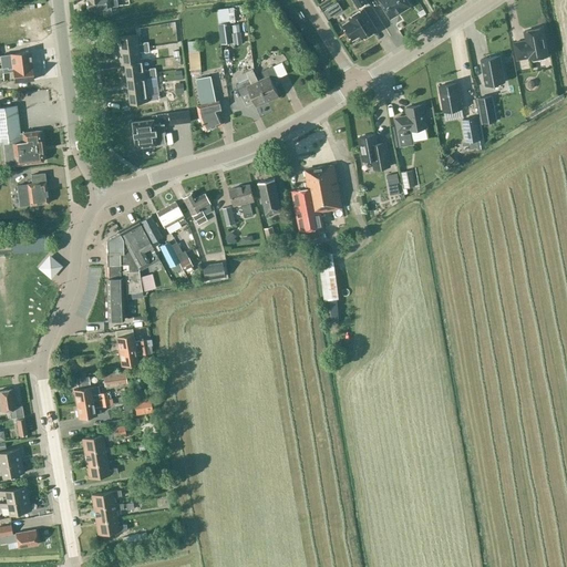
[(86,0),(89,10),(102,8),(103,14),(111,13),(110,8),(117,7),(116,0),(111,0),(109,0),(86,0)]
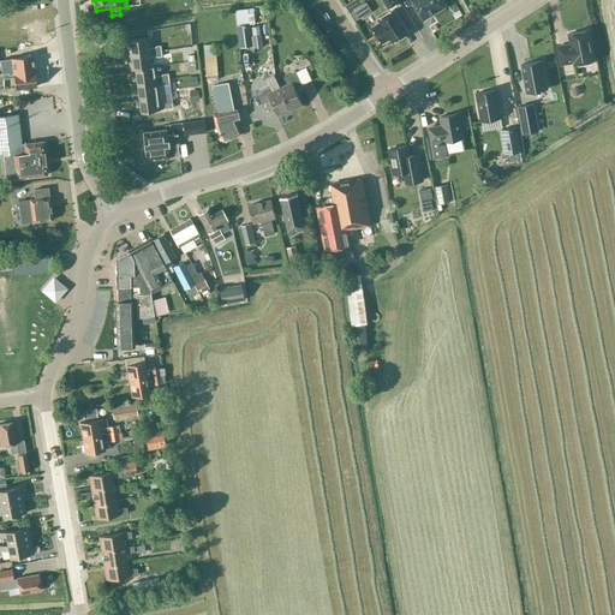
[(440,0),(410,0),(423,19),(445,6),(440,0)]
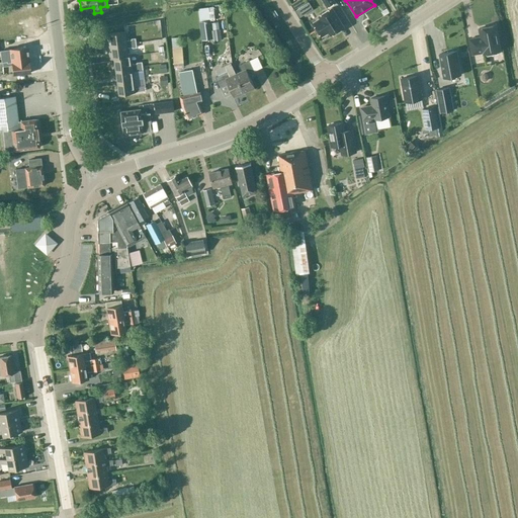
[(213,38),(209,7),(198,9),(202,40),(213,38)]
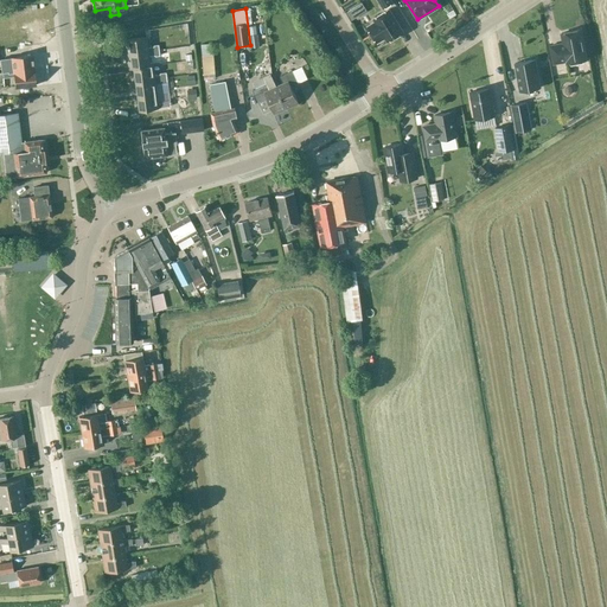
[(403,32),(389,10),(372,19),(375,23),(368,26),(377,43),(384,38),(387,42),(403,32)]
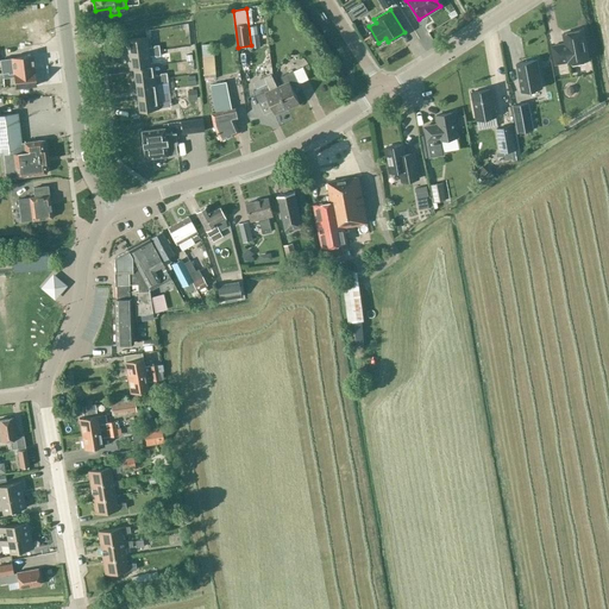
[(582,30),(563,33),(565,44),(552,46),(554,64),(569,62),(569,64),(588,61),(582,30)]
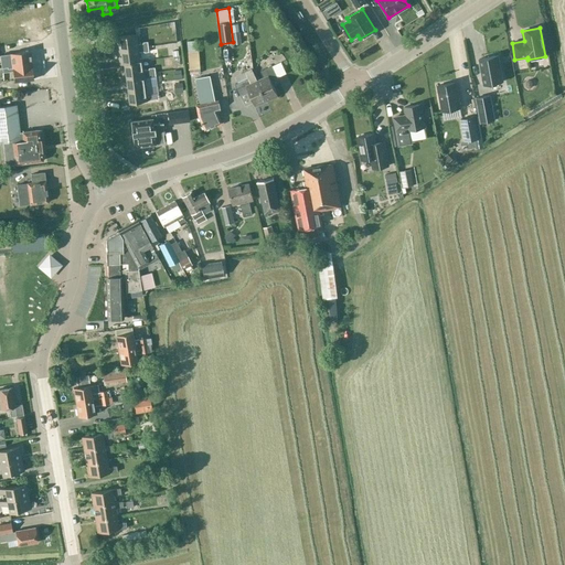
[(114,36),(116,51),(147,46),(152,46),(151,42),(147,42),(147,41),(142,42),(142,43),(137,44),(136,34),(114,36)]
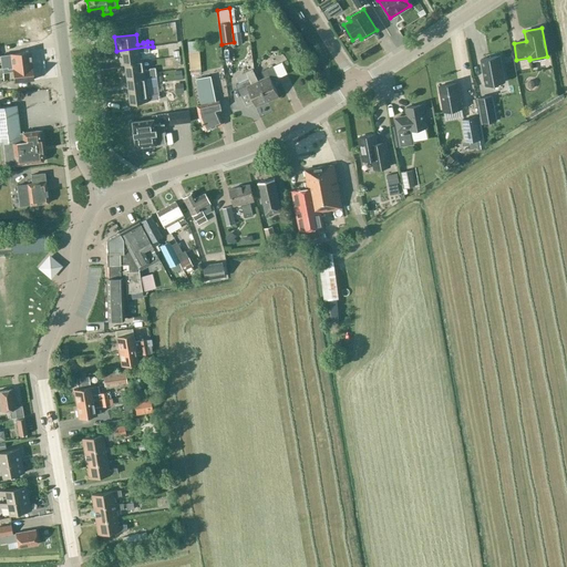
[(199,70),(197,41),(187,42),(189,71),(199,70)]
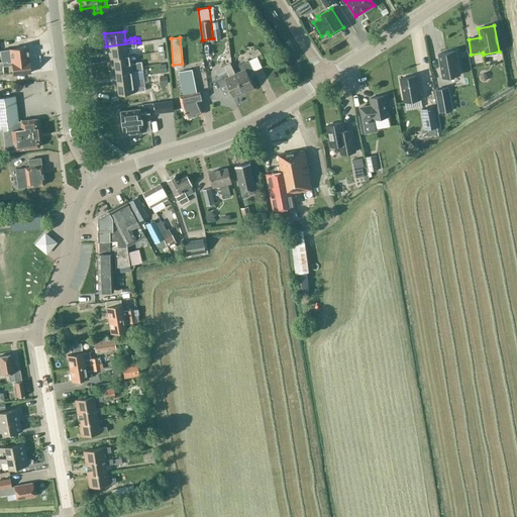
[(134,42),(106,46),(108,59),(112,58),(127,56),(127,55),(126,47),(131,46),(131,47),(135,47),(134,42)]
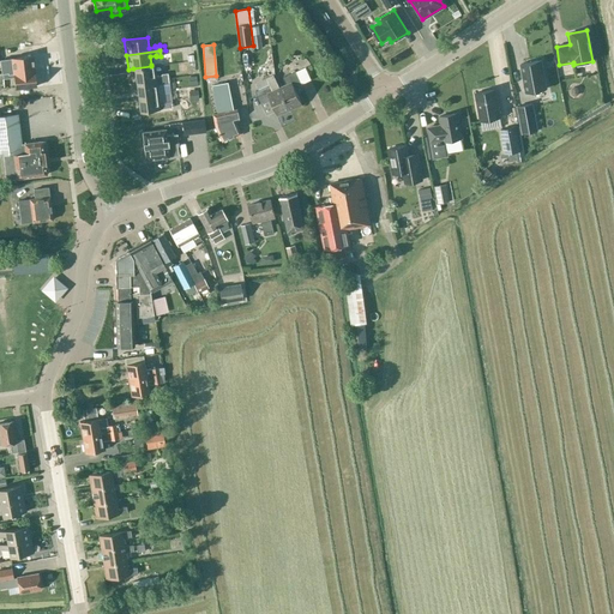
[(36,86),(32,55),(6,59),(8,77),(13,77),(14,89),(36,86)]
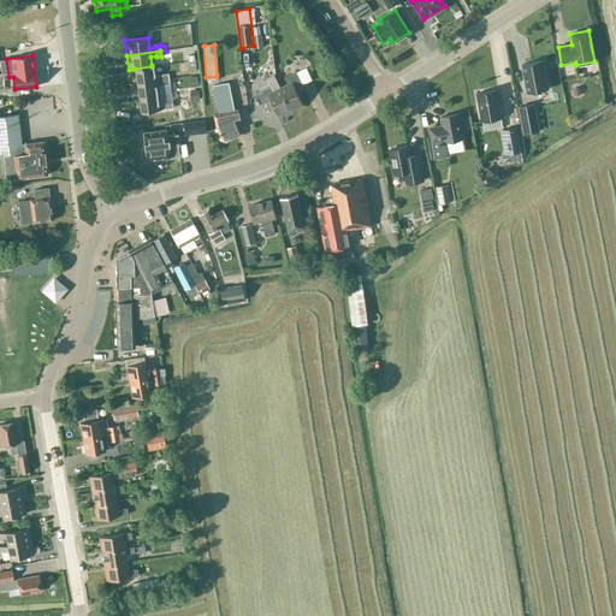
[(526,94),(546,90),(542,61),(521,65),(526,94)]
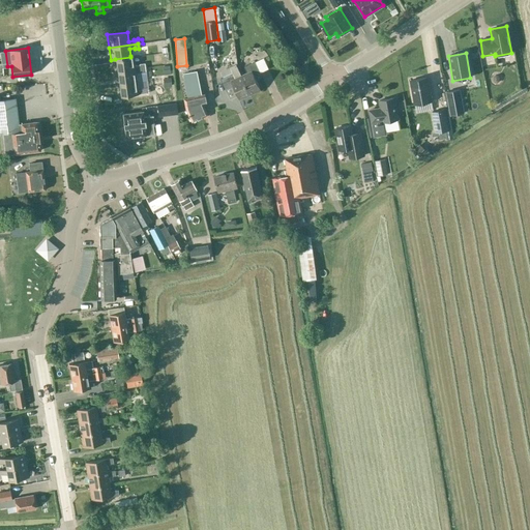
[(133,56),(130,56),(130,57),(115,59),(117,71),(145,67),(144,63),(139,64),(134,65),(133,56)]
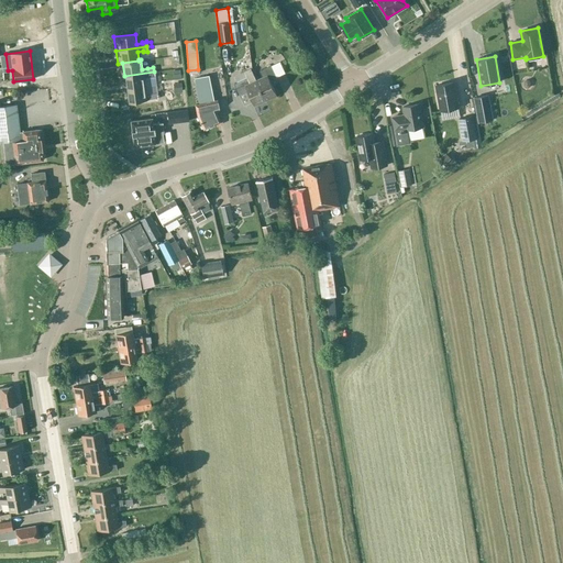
[(257,80),(267,100),(277,96),(269,80),(276,77),(271,66),(260,72),(263,78),(257,80)]
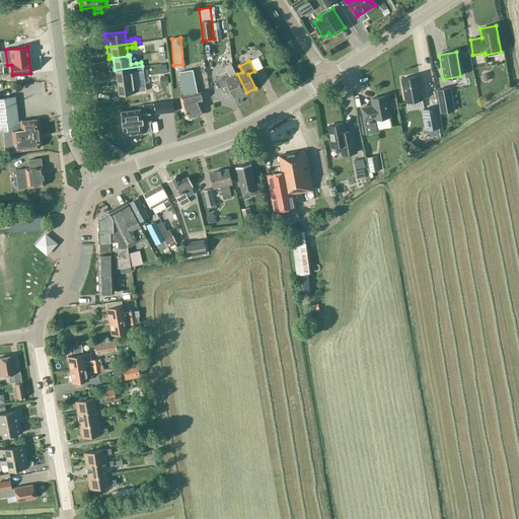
[(142,66),(115,70),(117,82),(133,80),(132,72),(137,71),(137,72),(143,71),(142,66)]
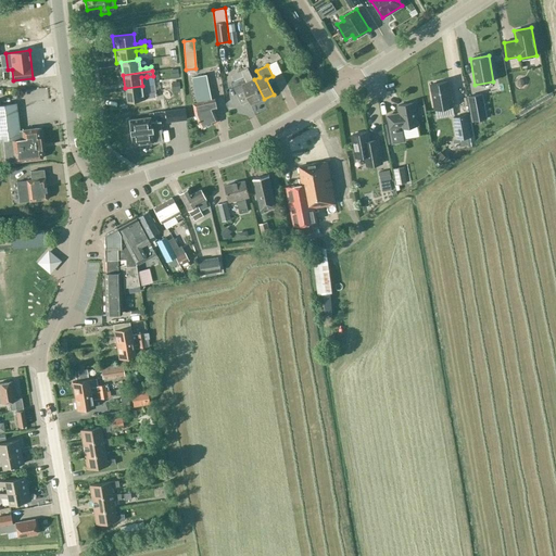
[(201,128),(217,121),(212,109),(215,108),(213,98),(211,99),(205,75),(192,78),(193,85),(197,84),(200,101),(192,103),(194,114),(201,128)]
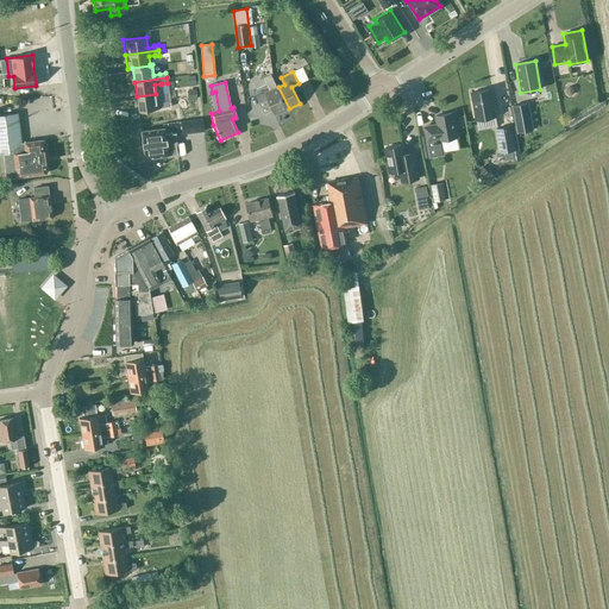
[(276,114),(289,108),(278,87),(270,90),(267,83),(252,90),(258,104),(268,99),(276,114)]
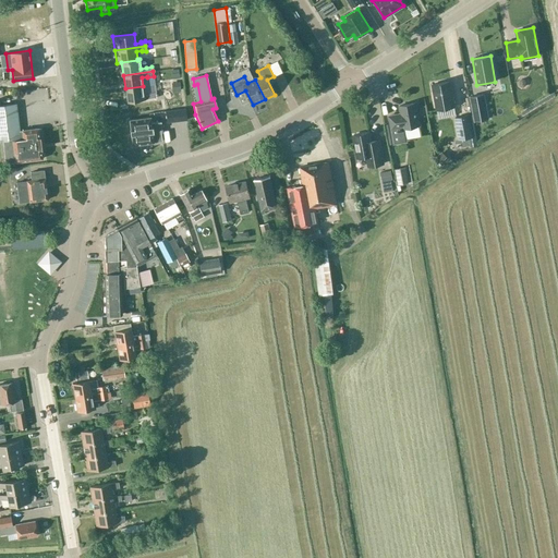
[(455,107),(449,82),(432,85),(437,110),(455,107)]
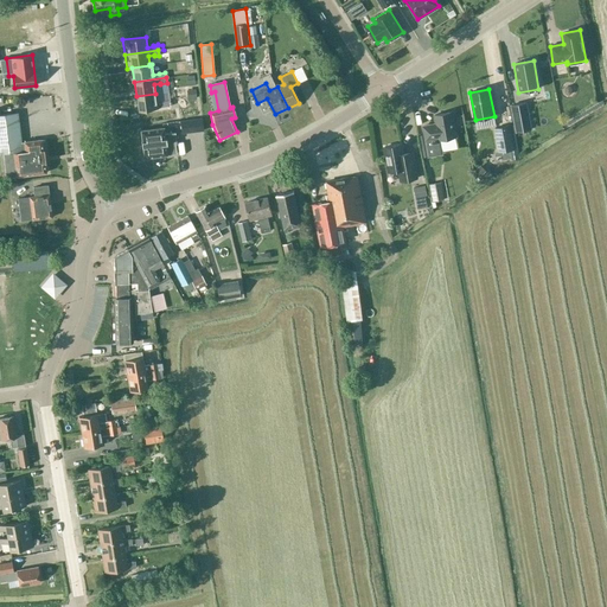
[(155,94),(136,96),(138,110),(158,108),(170,106),(168,101),(163,101),(163,102),(157,103),(155,94)]
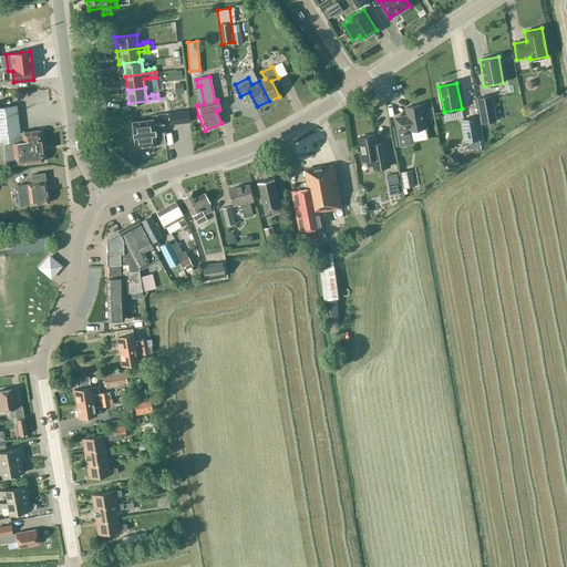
[(495,121),(491,96),(477,99),(482,123),(495,121)]
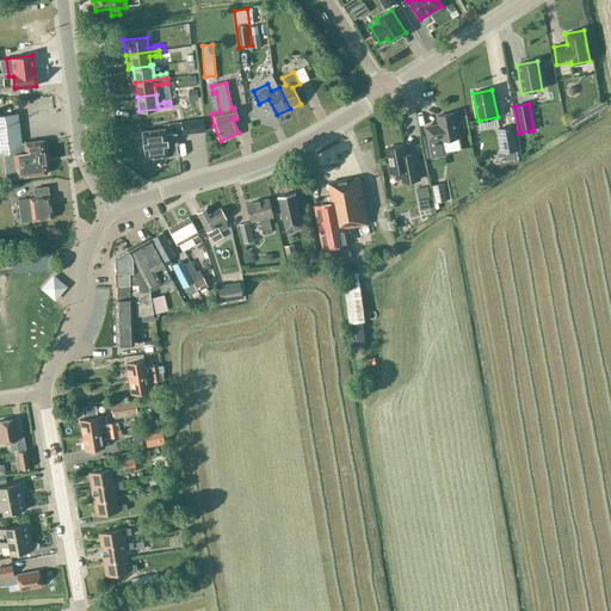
[(17,178),(45,173),(48,171),(48,166),(44,164),(42,140),(23,142),(20,142),(17,113),(0,116),(0,153),(13,153),(17,178)]
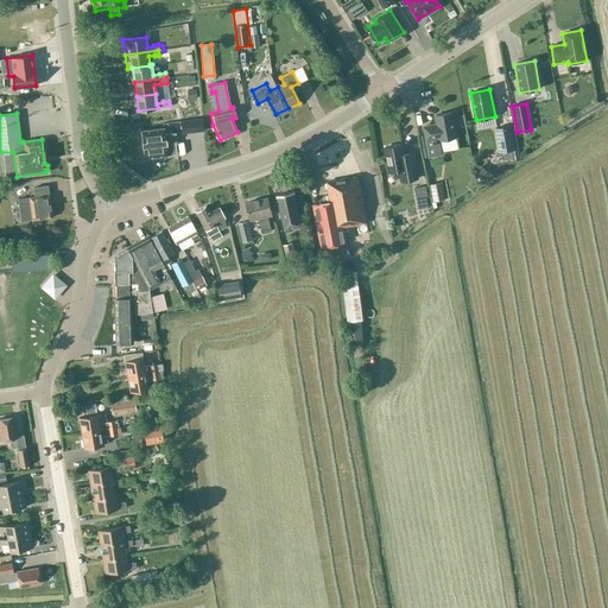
[(443,154),(441,140),(457,137),(453,113),(435,115),(437,126),(431,126),(431,125),(424,126),(429,157),(443,154)]
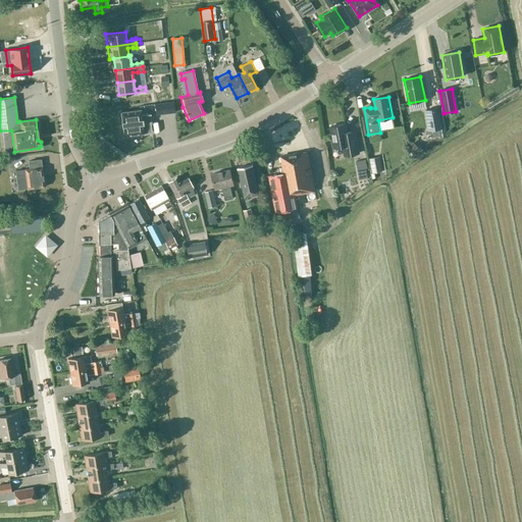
[(154,104),(155,115),(174,112),(173,101),(154,104)]
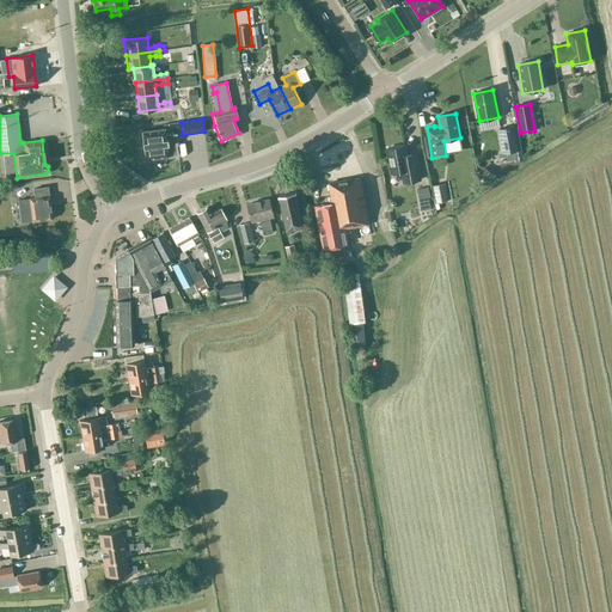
[(516,151),(513,127),(499,130),(503,153),(516,151)]
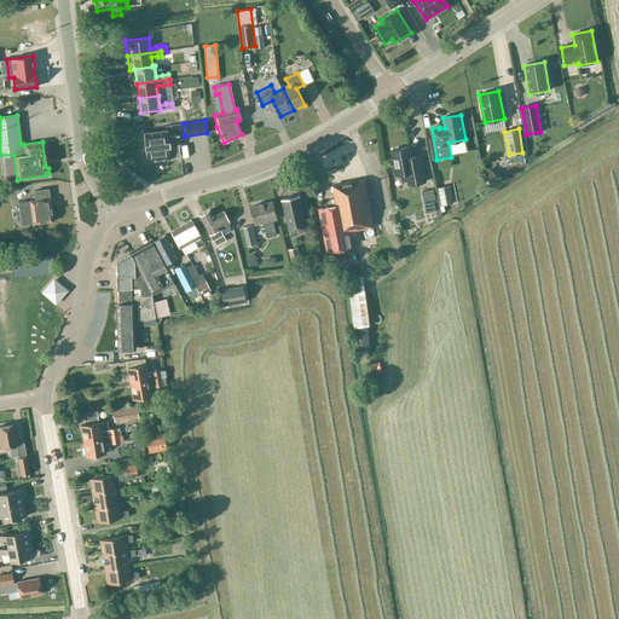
[(166,129),(144,133),(146,160),(180,156),(178,143),(179,143),(178,136),(167,137),(166,129)]
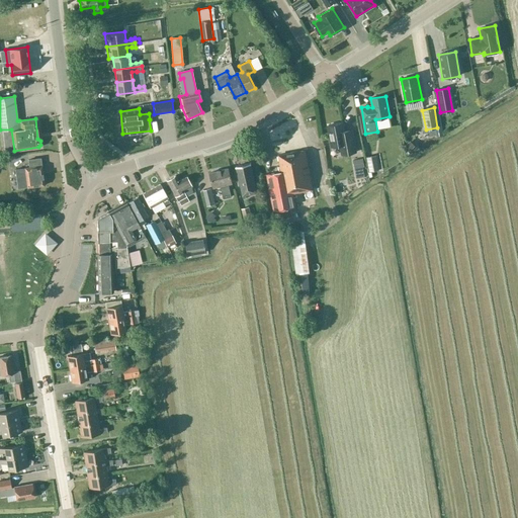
[(342,155),(356,152),(352,132),(344,133),(343,122),(328,125),(332,147),(340,145),(342,155)]
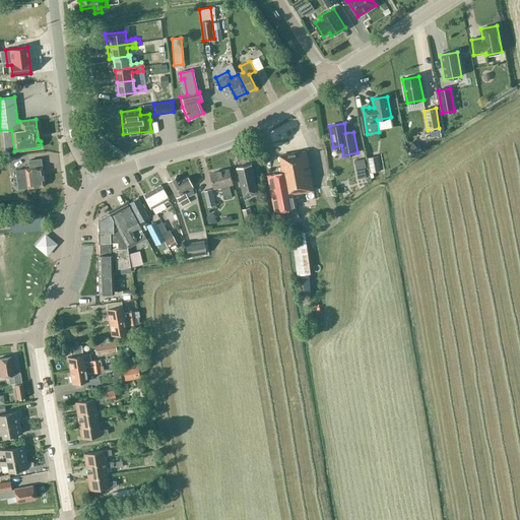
[(410,152),(415,147),(411,142),(405,147),(410,152)]
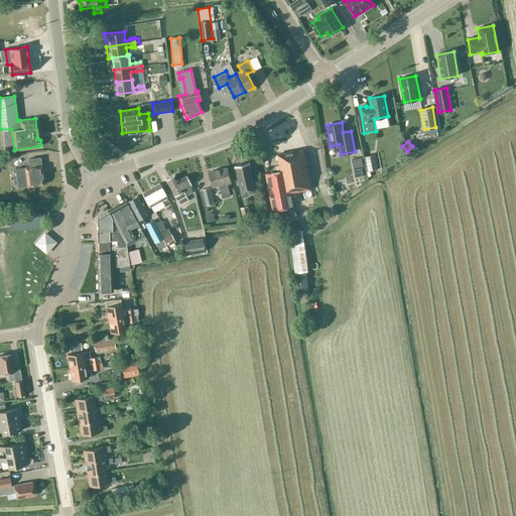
[(310,189),(303,150),(277,155),(280,170),(265,173),(272,210),(294,206),(291,192),(310,189)]
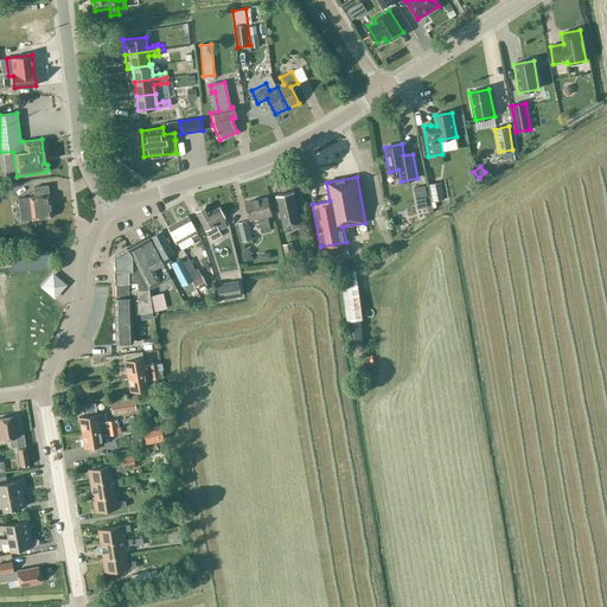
[(443,199),(441,181),(429,184),(433,202),(443,199)]
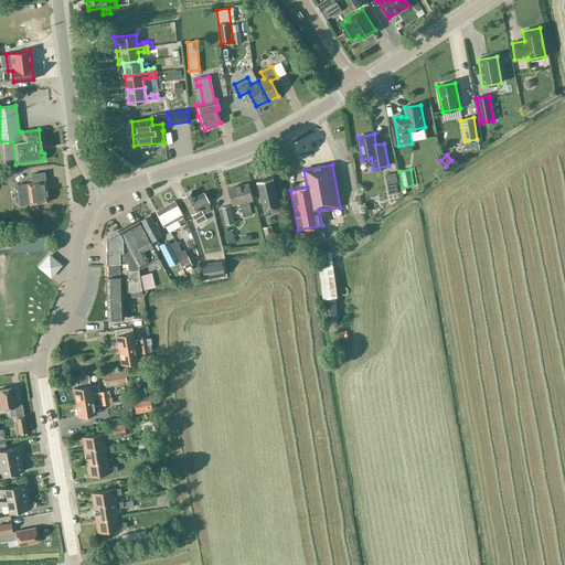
[(48,195),(45,181),(44,172),(31,173),(32,182),(27,183),(28,193),(18,195),(18,199),(20,198),(21,204),(30,203),(30,204),(48,202),(48,200),(49,199),(49,196),(48,195)]
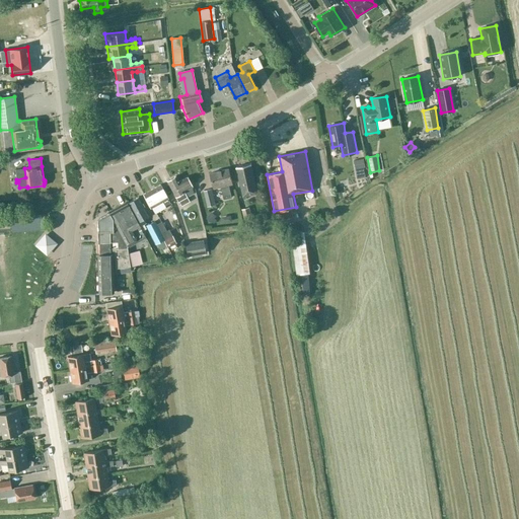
[(16,165),(15,159),(1,162),(1,168),(16,165)]
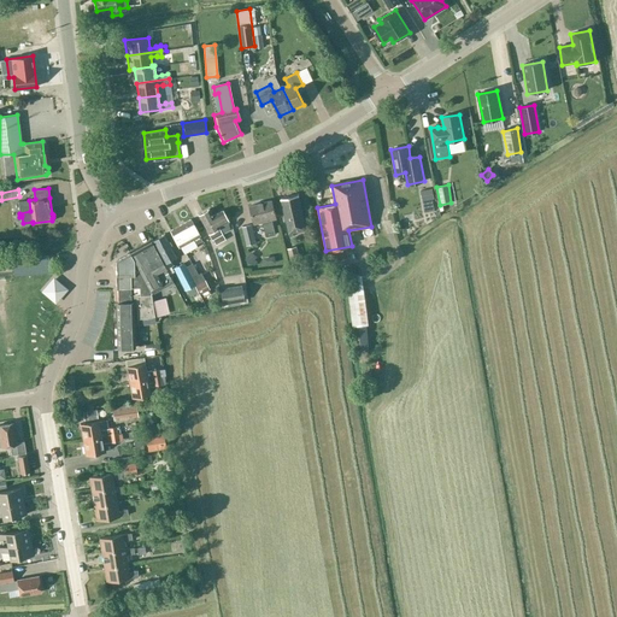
[(434,199),(432,189),(421,192),(422,201),(434,199)]
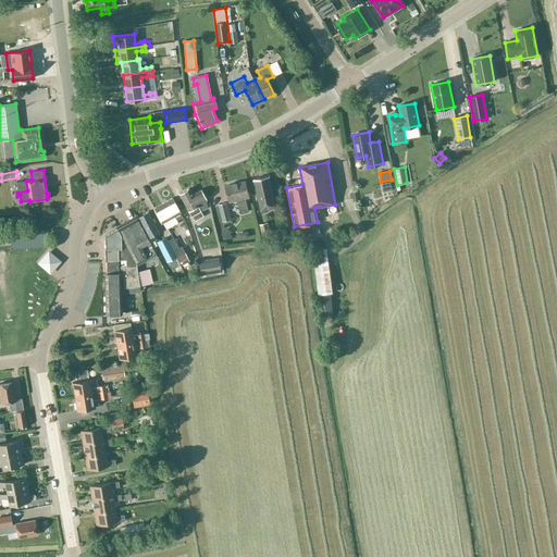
[(276,207),(270,175),(254,178),(261,213),(264,212),(264,209),(276,207)]
